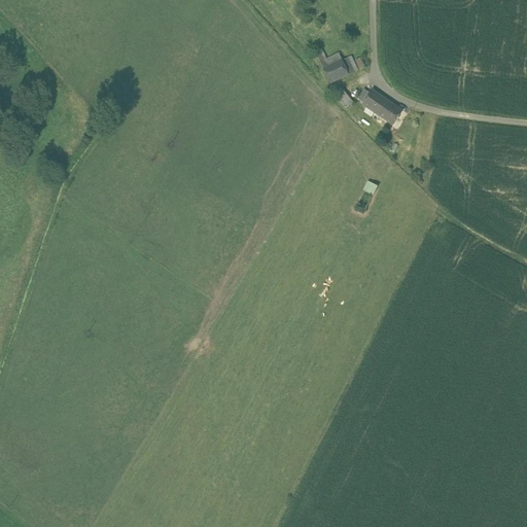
[(340,53),(326,59),(322,49),(316,53),(330,83),(349,75),(343,60),(340,53)]
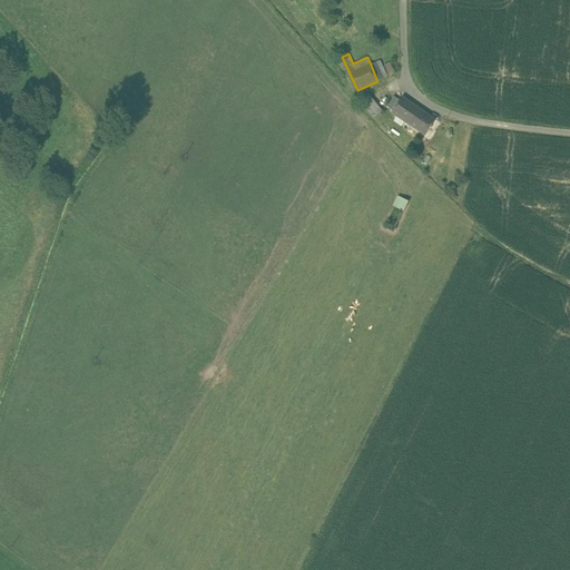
[(381,60),(371,65),(377,81),(387,76),(381,60)]
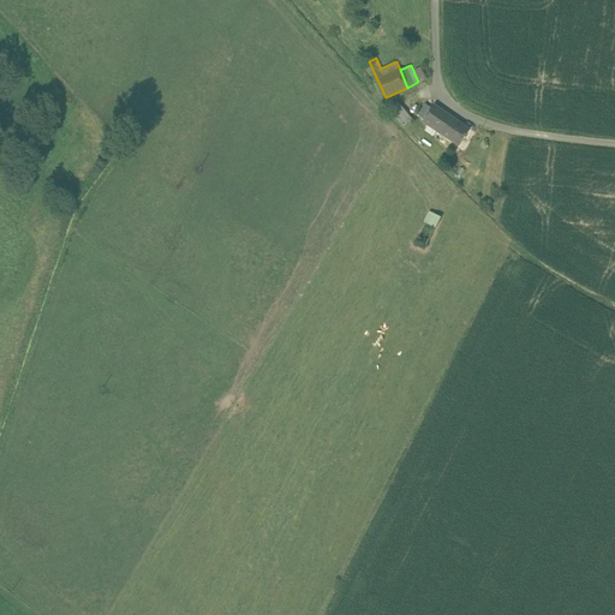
[(425,78),(421,67),(415,70),(421,82),(425,78)]
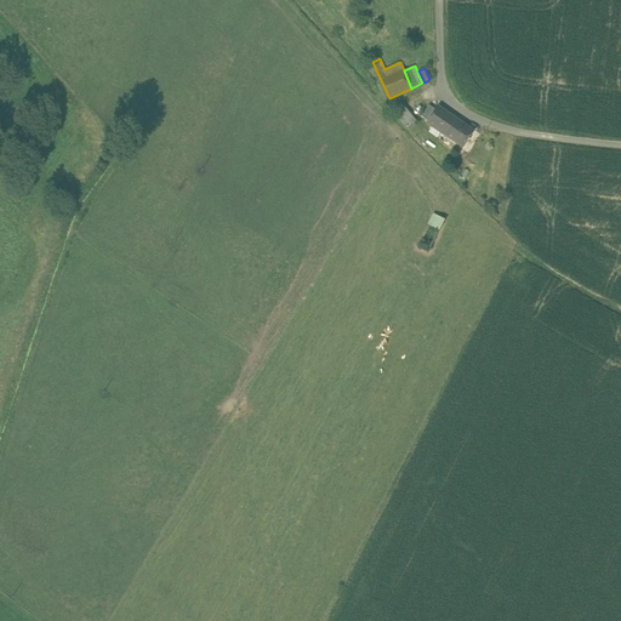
[(394,112),(399,117),(408,109),(403,104),(394,112)]
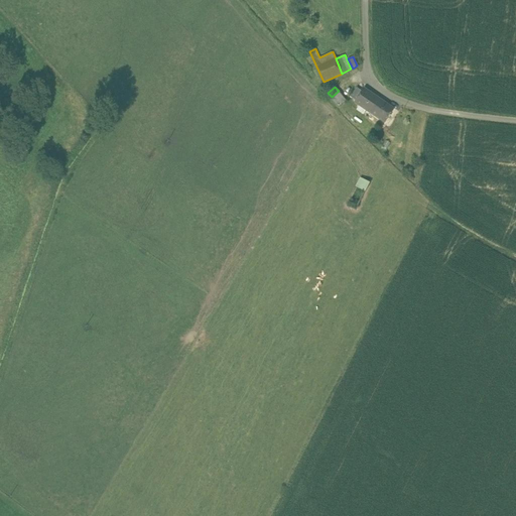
[(357,87),(351,97),(356,100),(362,91),(357,87)]
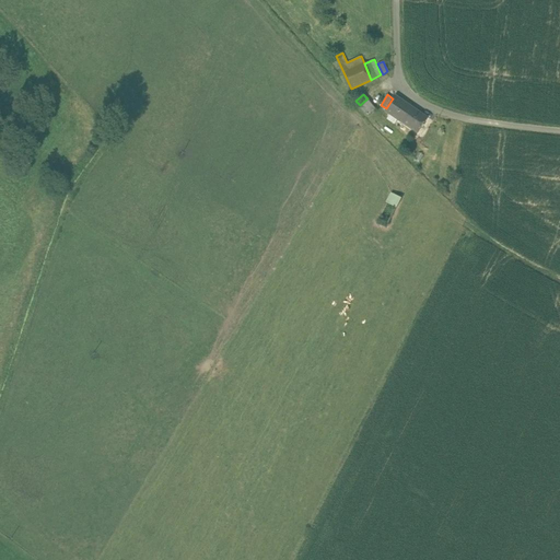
[(411,106),(396,95),(385,112),(418,133),(429,117),(411,106)]
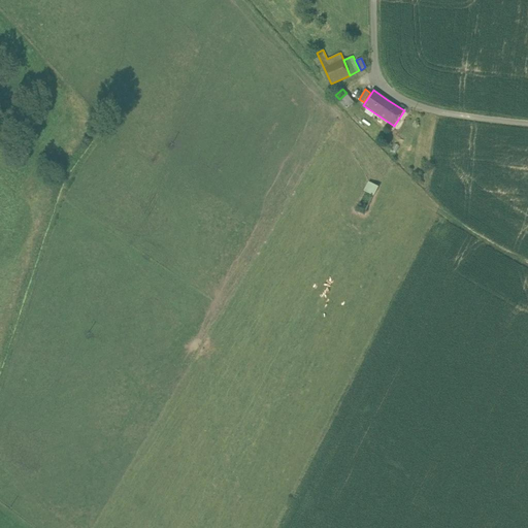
[(347,93),(339,99),(347,108),(354,102),(347,93)]
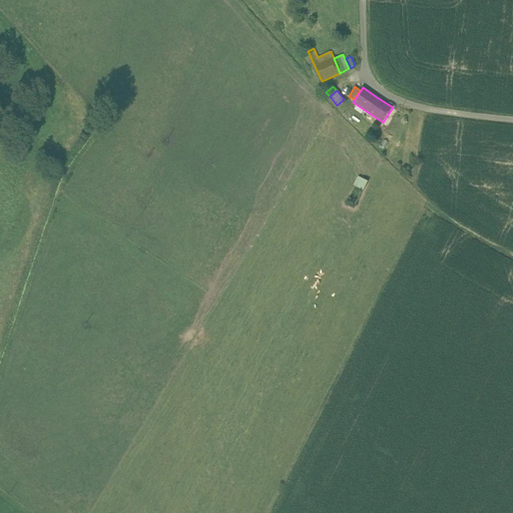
[(360,177),(355,186),(364,190),(368,181),(360,177)]
